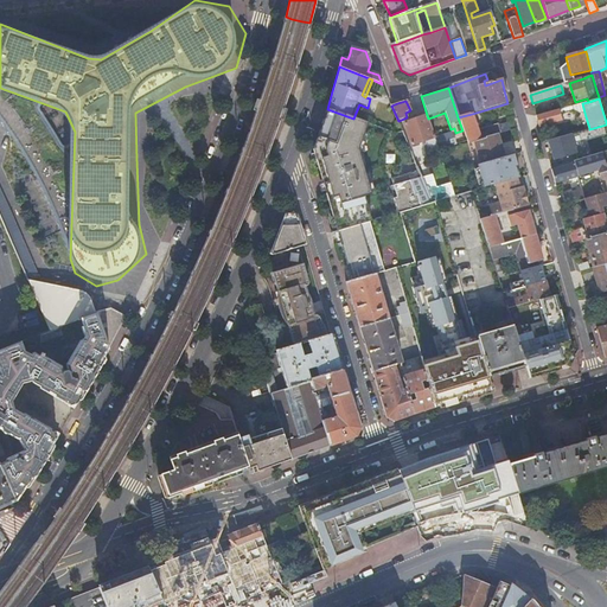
[(585,113),(582,103),(576,106),(564,109),(560,110),(561,114),(572,112),(580,114),(585,113)]
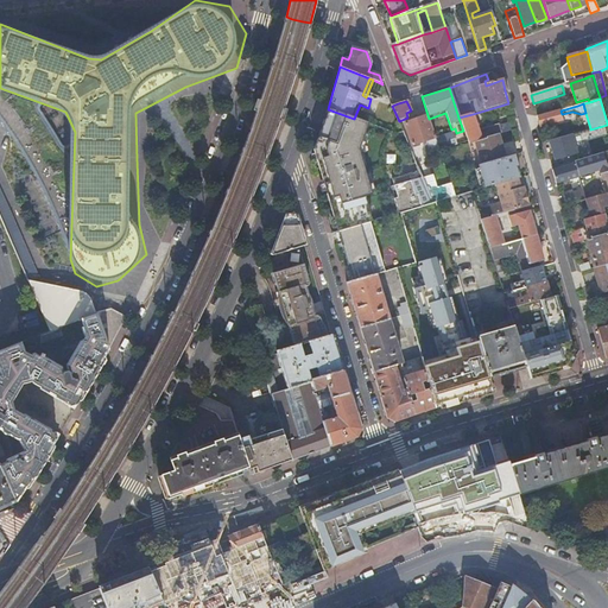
[(354,119),(328,109),(324,120),(321,131),(314,151),(321,175),(323,173),(327,184),(333,183),(335,192),(327,195),(334,221),(336,228),(337,232),(369,222),(373,222),(366,198),(372,196),(371,192),(368,184),(360,156),(359,151),(365,134),(368,125),(354,119)]
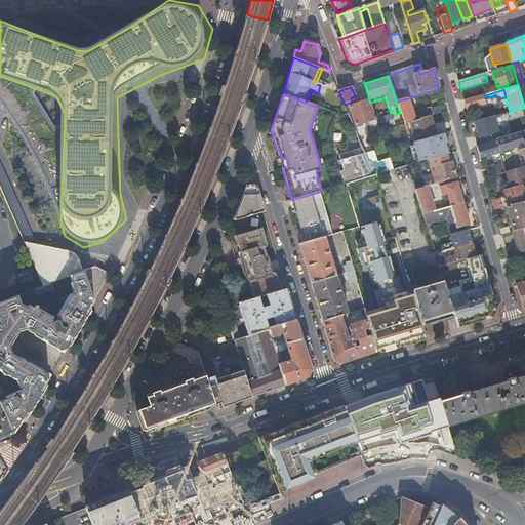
[(482,95),(463,101),(467,110),(487,105),(485,98),(484,95),(482,95)]
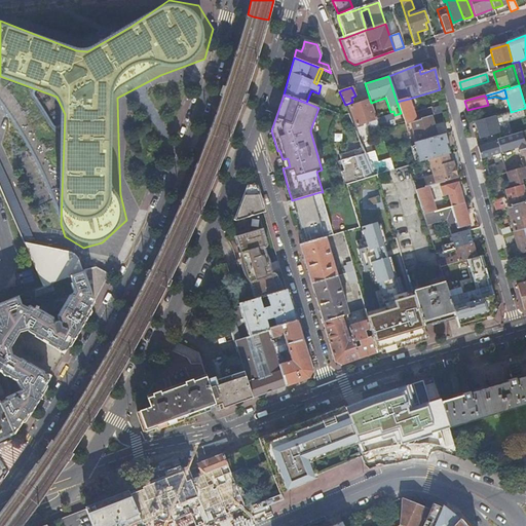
[(431,117),(447,113),(444,106),(431,109),(431,108),(413,113),(409,99),(397,102),(401,113),(405,122),(406,125),(411,123),(431,117)]
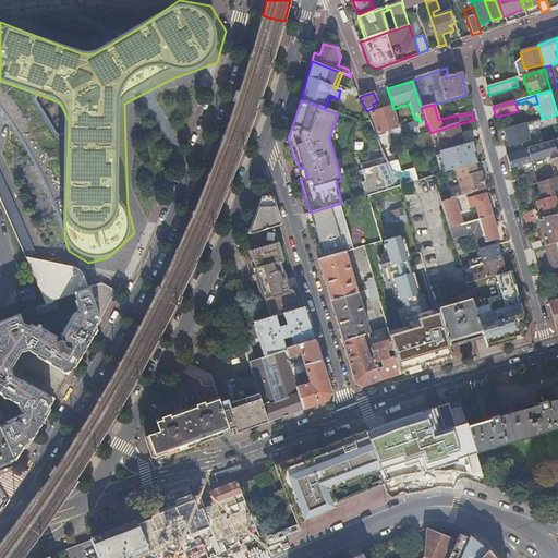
[(378,134),(400,128),(400,125),(393,109),(392,106),(372,113),(378,134)]
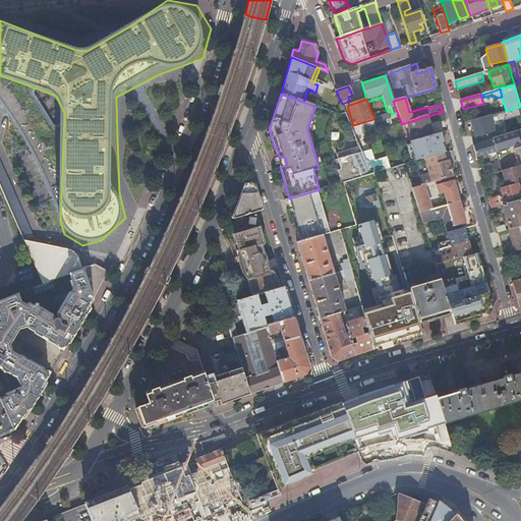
[(506,111),(471,120),(476,135),(494,131),(490,122),(520,113),(520,109),(520,107),(506,111)]
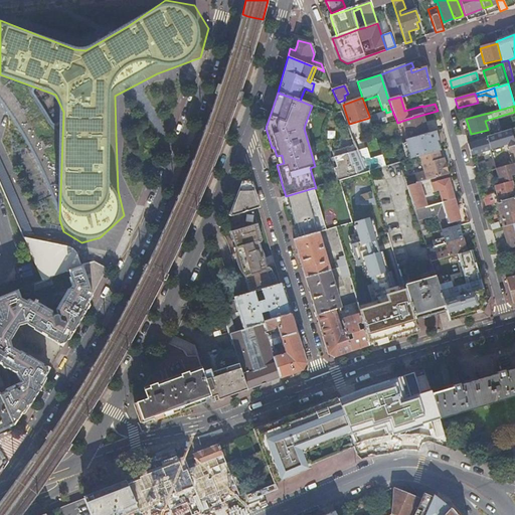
[(370,118),(373,129),(379,128),(378,125),(396,120),(392,111),(386,113),(372,118),(370,118)]
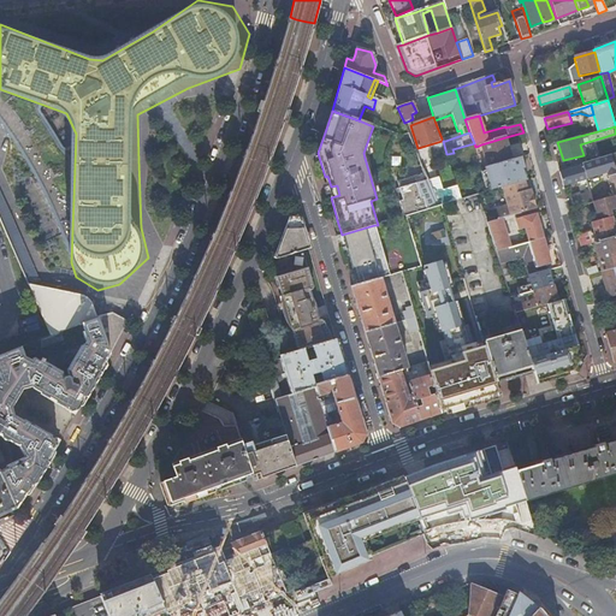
[(373,137),(369,136),(363,153),(365,158),(367,158),(373,137)]
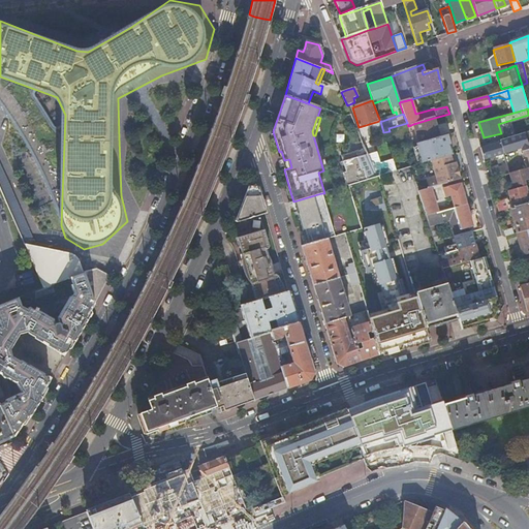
[(419,144),(430,141),(429,137),(438,134),(434,118),(413,124),(419,144)]
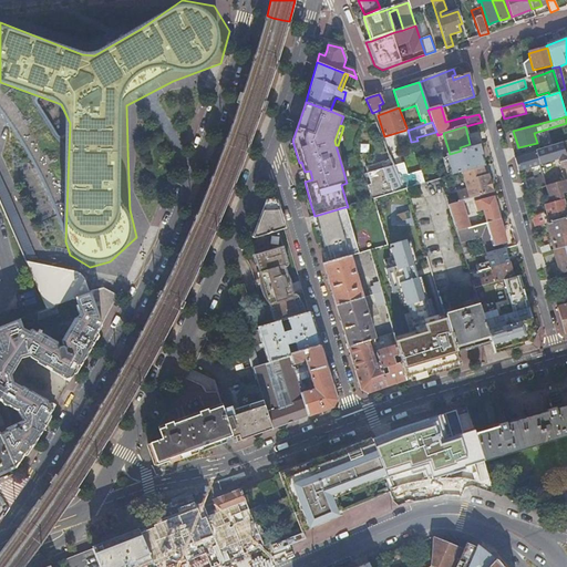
[(563,143),(538,150),(542,162),(566,154),(565,152),(563,143)]
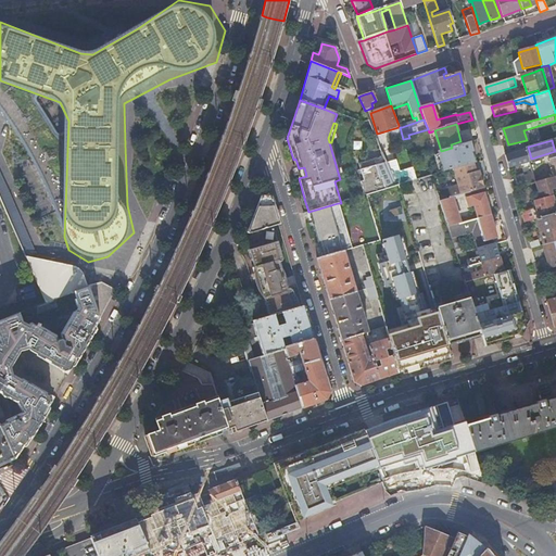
[(445,168),(446,172),(453,169),(470,165),(472,164),(476,163),(470,142),(468,143),(452,148),(441,151),(440,151),(441,154),(445,168)]
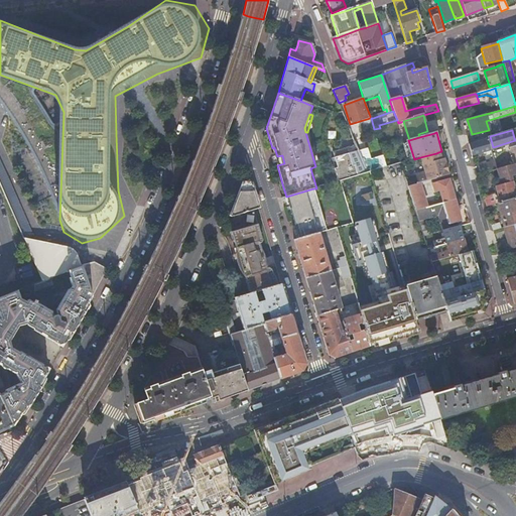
[(469,144),(472,155),(491,150),(491,148),(487,137),(477,140),(478,142),(469,144)]
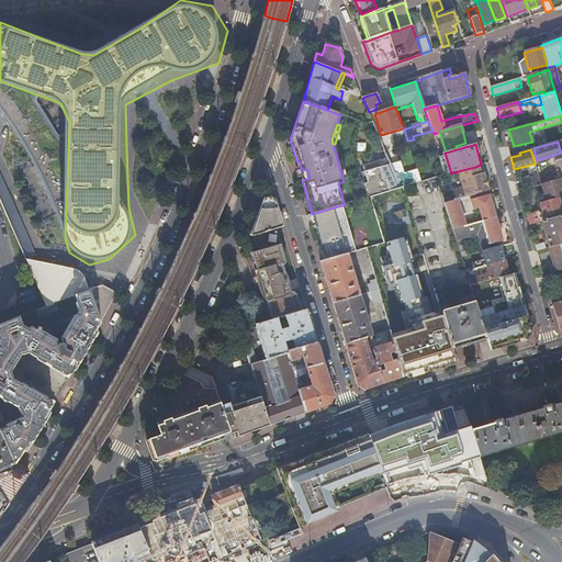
[(391,165),(392,167),(400,164),(395,153),(386,155),(388,158),(391,165)]
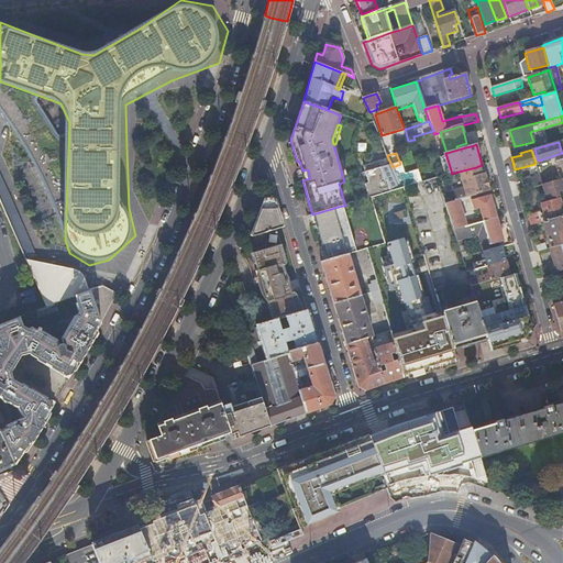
[(388,158),(378,162),(381,168),(392,165),(388,158)]
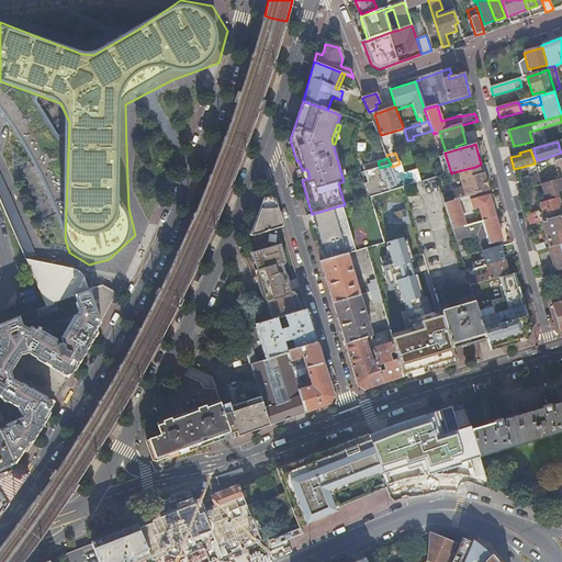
[(299,160),(296,161),(299,170),(301,178),(302,180),(310,178),(307,169),(302,170),(299,160)]
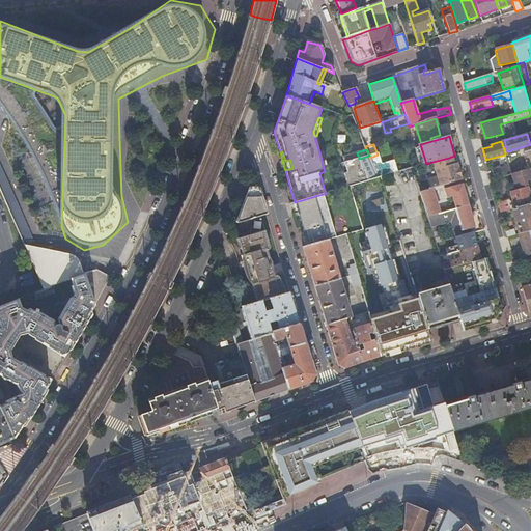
[(357,152),(342,157),(344,163),(347,173),(344,174),(348,187),(351,187),(379,178),(374,169),(370,158),(369,156),(359,159),(357,152)]
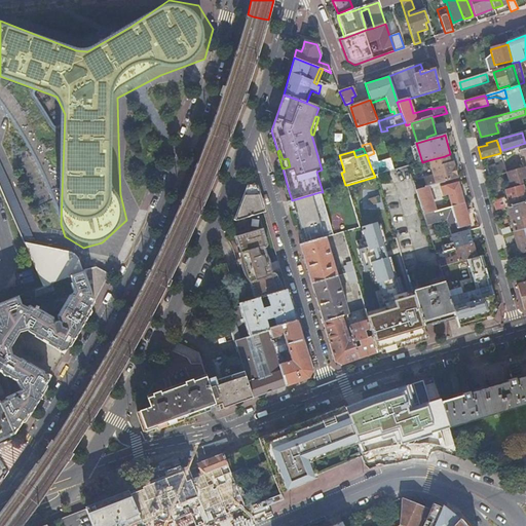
[(447,163),(445,156),(428,160),(434,177),(423,179),(426,188),(457,179),(452,162),(449,163),(447,163)]
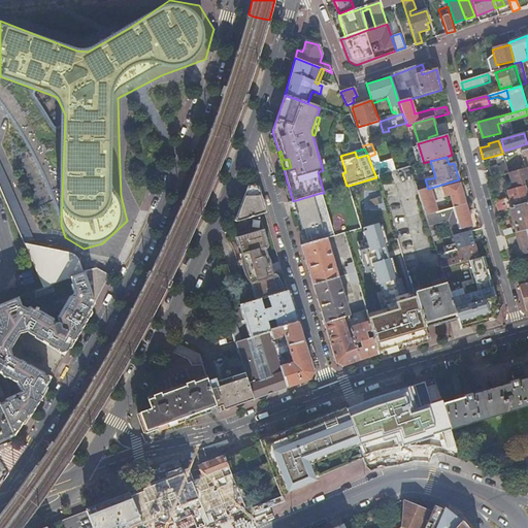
[(509,173),(526,169),(524,163),(523,160),(506,166),(507,170),(509,173)]
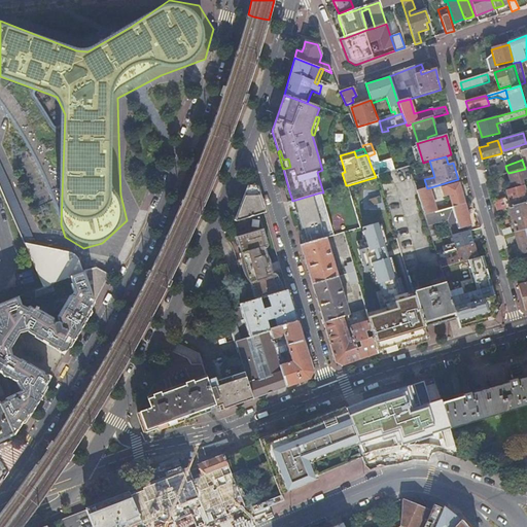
[(376,177),(396,171),(392,162),(372,168),(376,177)]
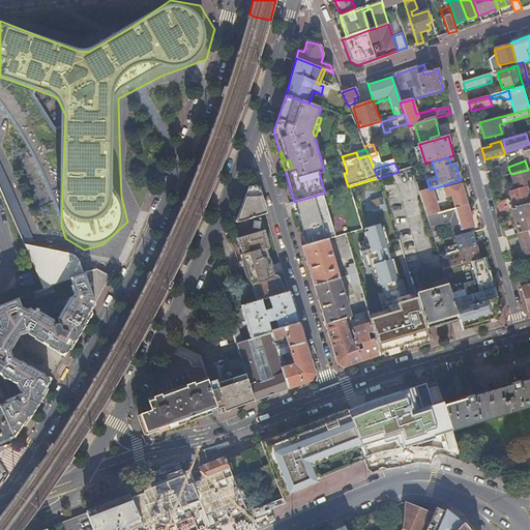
[(492,171),(494,179),(505,176),(506,175),(505,172),(504,168),(492,171)]
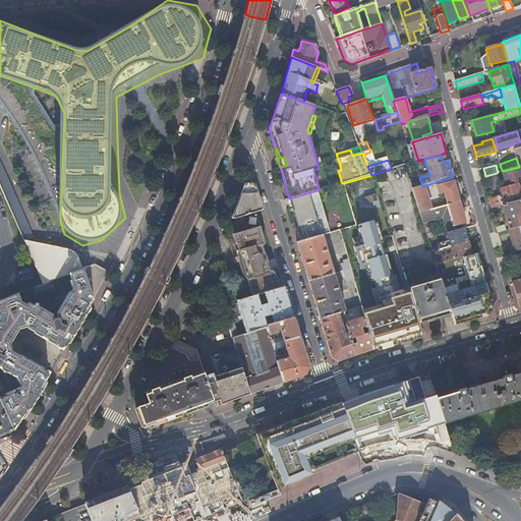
[(516,178),(520,176),(520,174),(519,167),(503,171),(506,181),(516,178)]
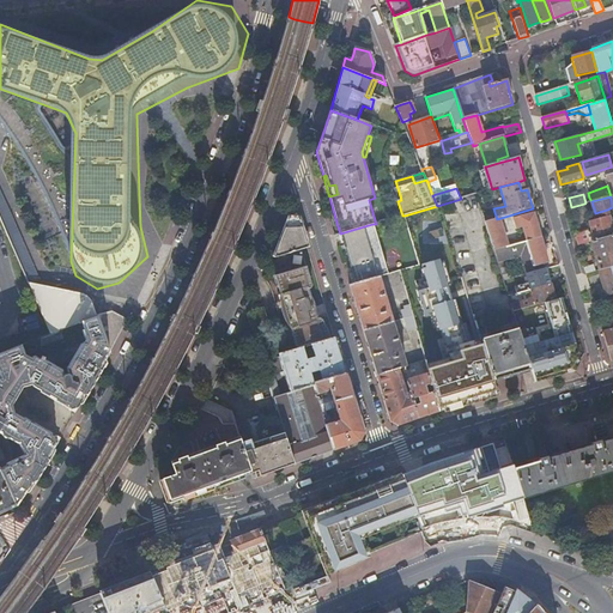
[(607,210),(595,213),(592,201),(586,202),(584,204),(589,223),(610,217),(607,210)]
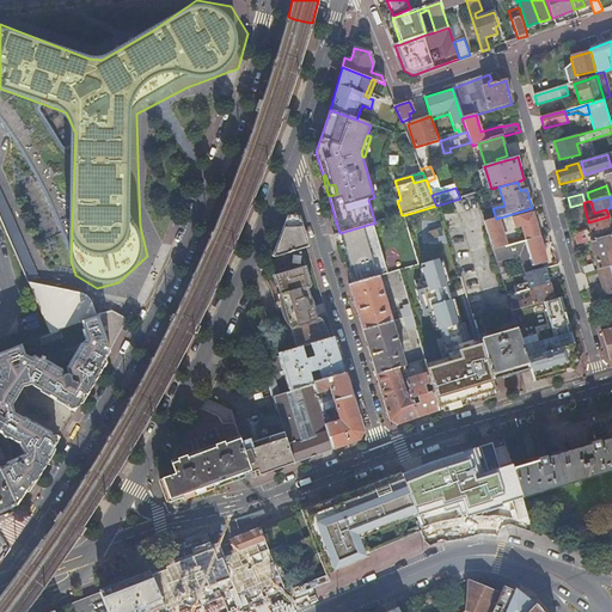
[(519,243),(539,238),(533,214),(514,219),(513,221),(519,243)]
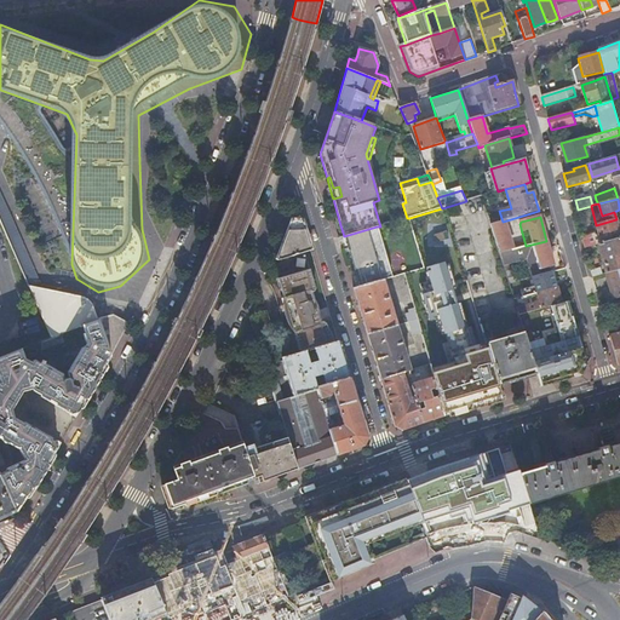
[(602,244),(619,237),(619,233),(616,219),(596,225),(602,244)]
